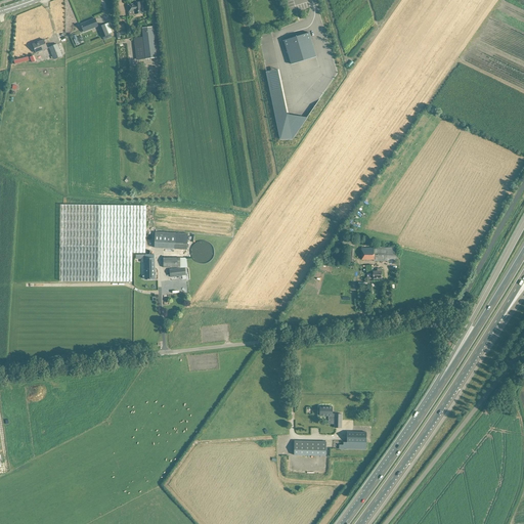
[(135,12),(142,11),(141,2),(136,3),(136,4),(128,5),(129,15),(135,14),(135,12)]
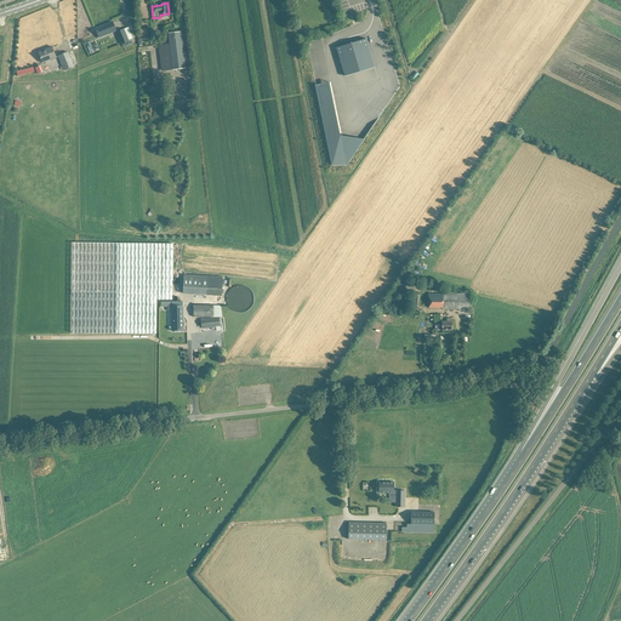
[(117,32),(115,28),(113,22),(106,24),(107,26),(102,27),(96,29),(100,38),(117,32)]
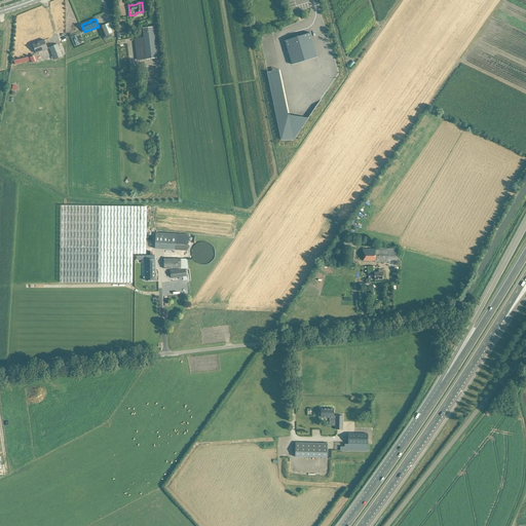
[(109,24),(99,28),(103,37),(111,34),(113,33),(109,24)]
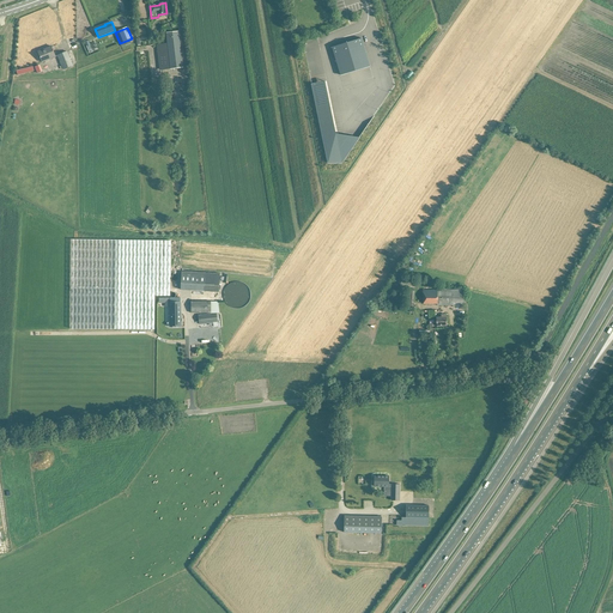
[(178,31),(175,32),(167,34),(168,43),(157,44),(158,53),(161,53),(162,71),(170,70),(183,68),(178,31)]
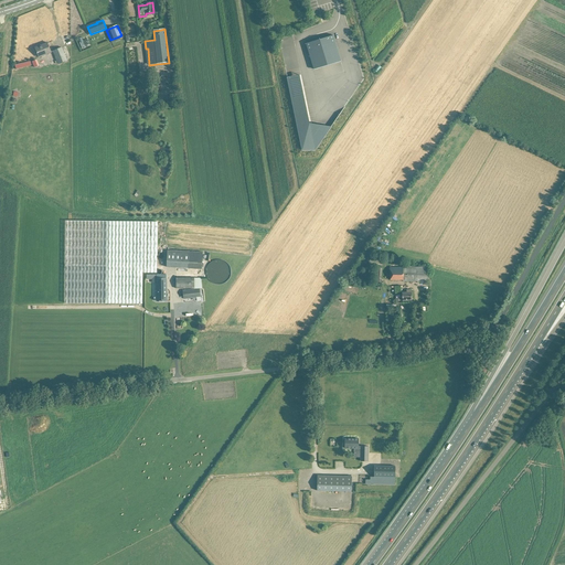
[(333,35),(306,44),(313,70),(341,62),(333,35)]
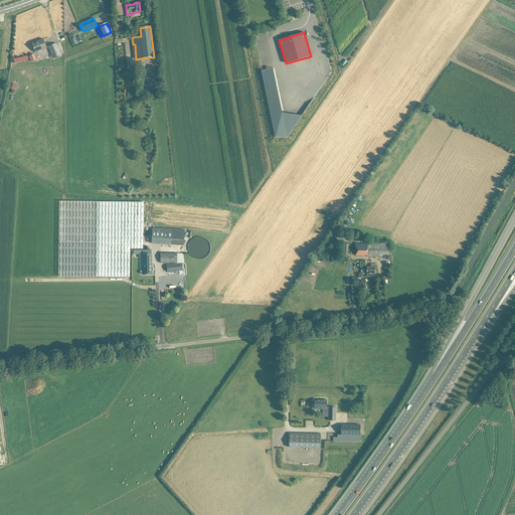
[(60,33),(54,35),(57,43),(63,41),(60,33)]
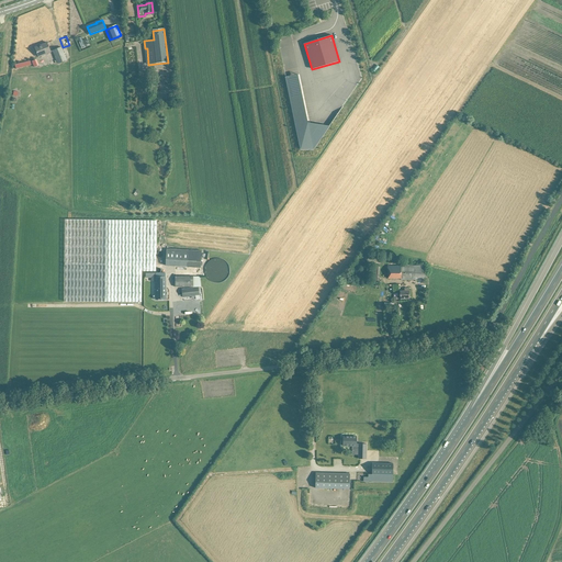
[(42,46),(35,48),(38,57),(51,53),(47,43),(42,45),(42,46)]
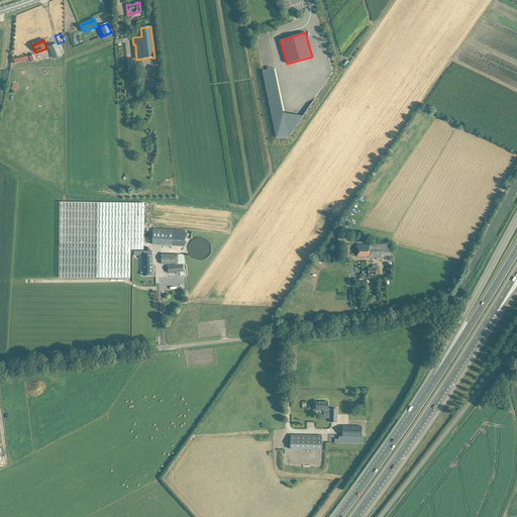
[(57,43),(48,46),(54,60),(62,56),(57,43)]
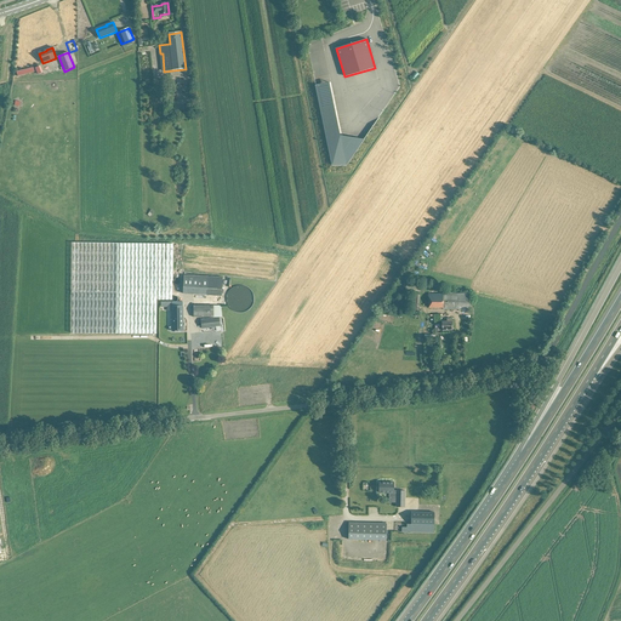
[(172,244),(72,244),(72,334),(157,334),(157,301),(172,301),(172,244)]
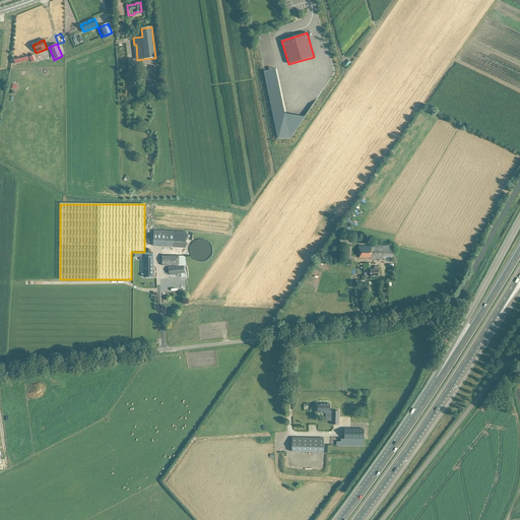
[(153,246),(186,248),(187,233),(154,231),(153,246)]
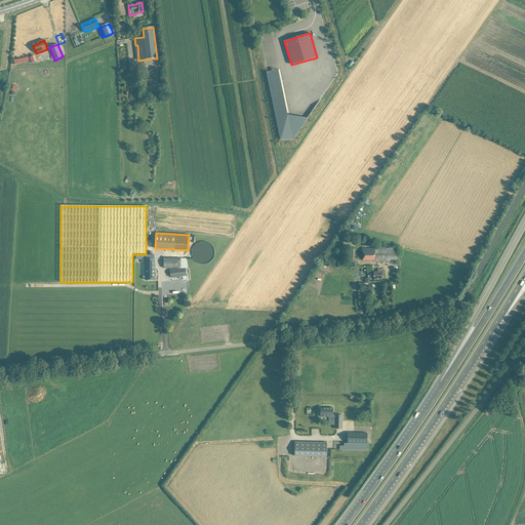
[(355,249),(348,248),(347,264),(354,265),(355,249)]
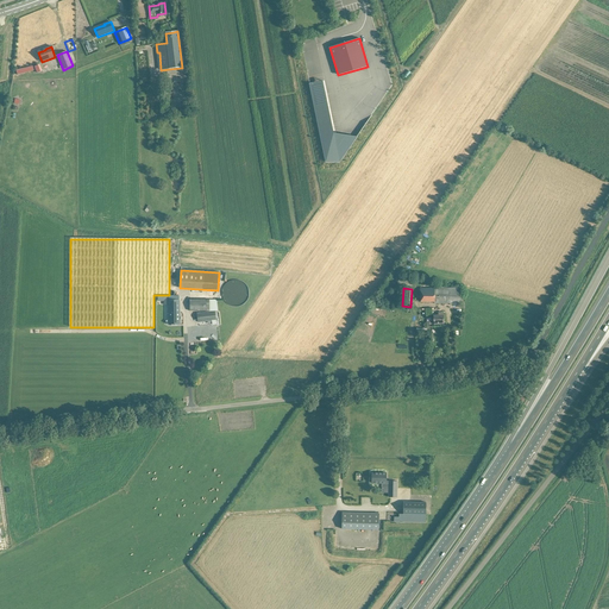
[(420,289),(420,296),(420,302),(434,302),(434,303),(450,303),(450,305),(460,305),(460,288),(434,288),(434,289),(420,289)]
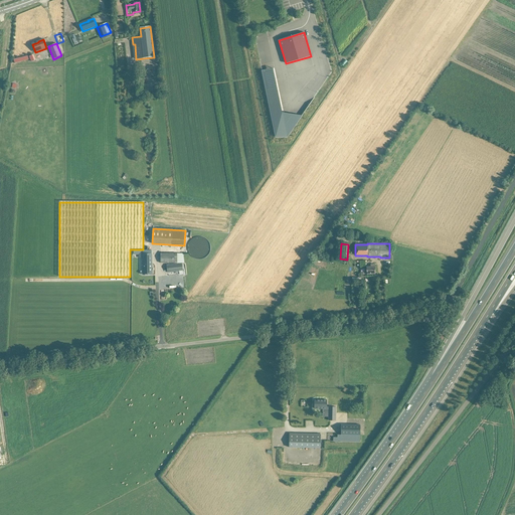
[(152,253),(151,253),(151,250),(144,250),(144,253),(143,253),(143,275),(152,275),(152,253)]
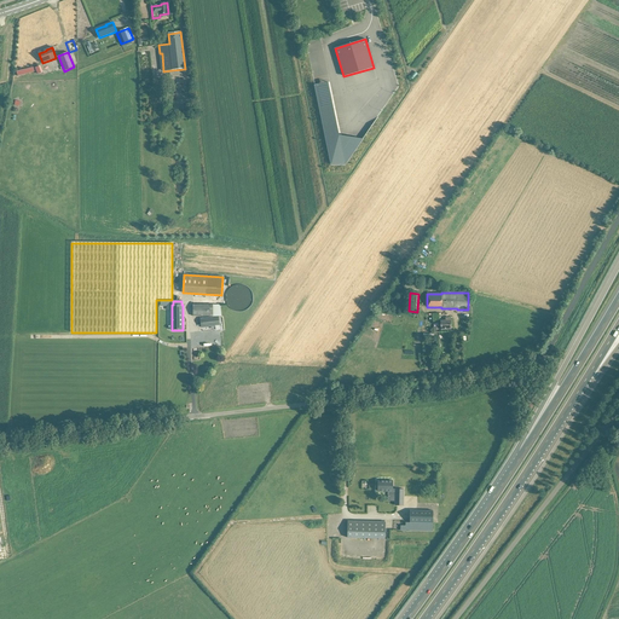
[(198,305),(194,305),(194,316),(207,316),(213,316),(213,317),(219,317),(221,317),(220,305),(213,306),(213,305),(198,305)]
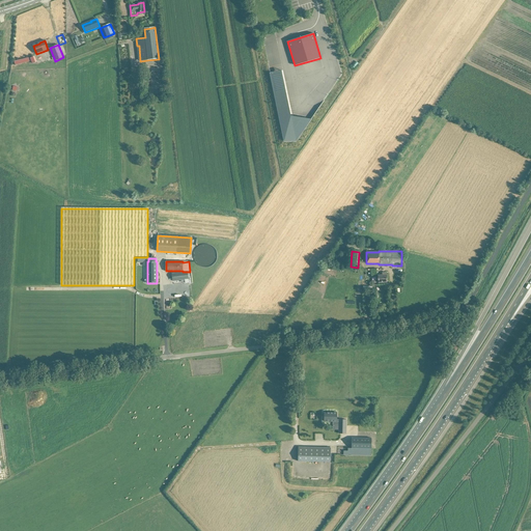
[(371,276),(374,276),(374,283),(387,282),(387,273),(382,273),(382,275),(376,276),(376,269),(371,269),(371,276)]
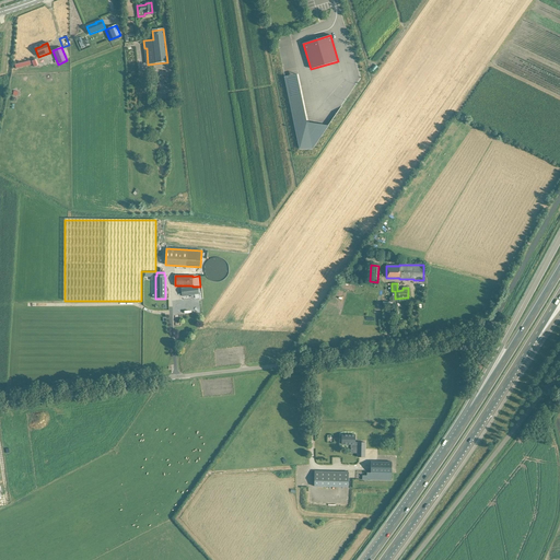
[(199,298),(198,287),(193,287),(182,288),(182,296),(191,295),(195,295),(195,299),(199,298)]
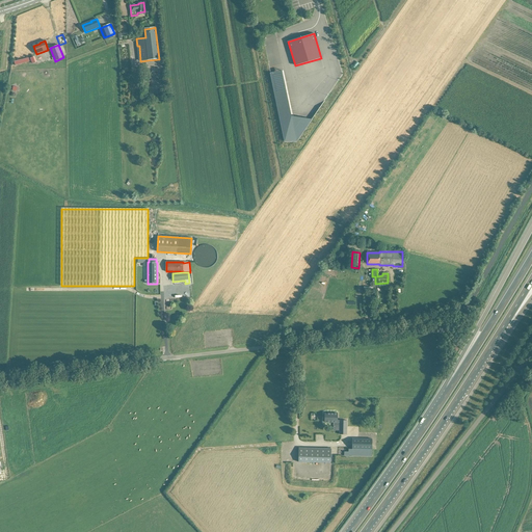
[(325,413),(324,424),(340,425),(340,435),(341,435),(347,435),(347,432),(347,421),(340,420),(340,421),(338,421),(338,414),(325,413)]
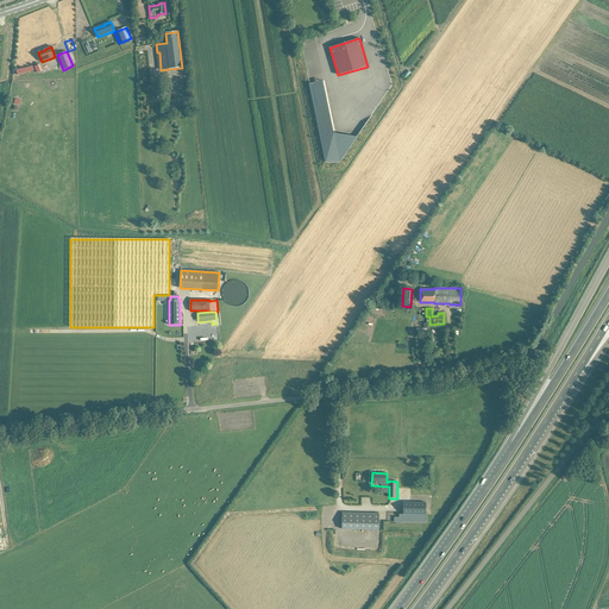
[(394,516),(394,521),(402,522),(426,522),(426,502),(410,502),(403,502),(403,513),(403,514),(400,514),(399,518),(394,516)]
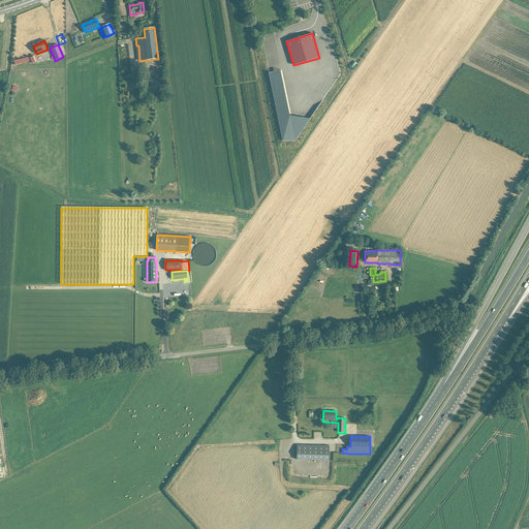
[(330,446),(297,445),(297,459),(329,460),(330,446)]
